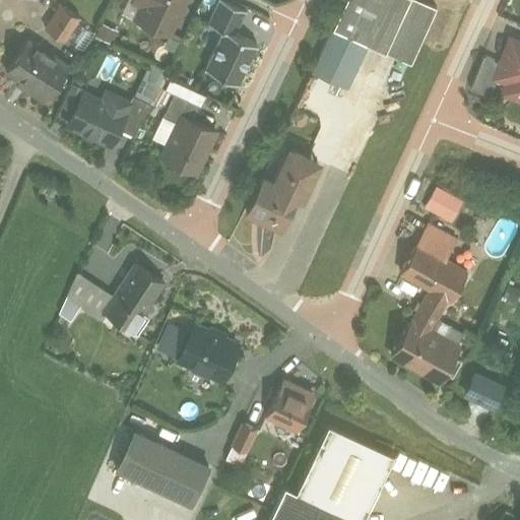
[(132,21),(139,5),(131,2),(131,0),(126,0),(120,15),(132,21)]
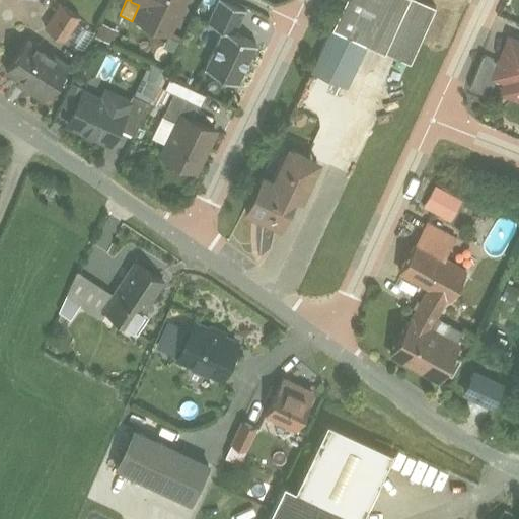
[(169,38),(187,0),(131,0),(131,2),(139,5),(132,21),(169,38)]
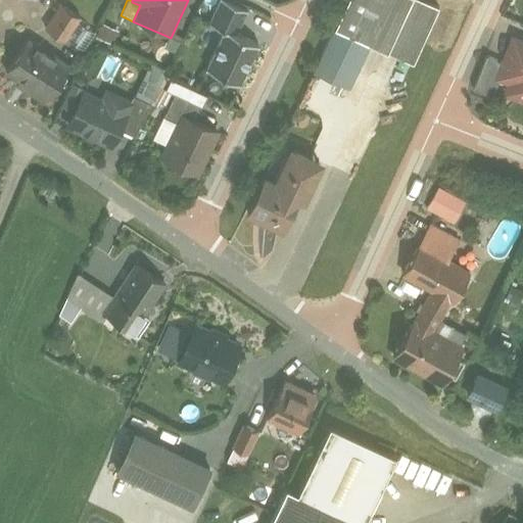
[(219,0),(208,24),(223,30),(235,4),(226,0),(219,0)]
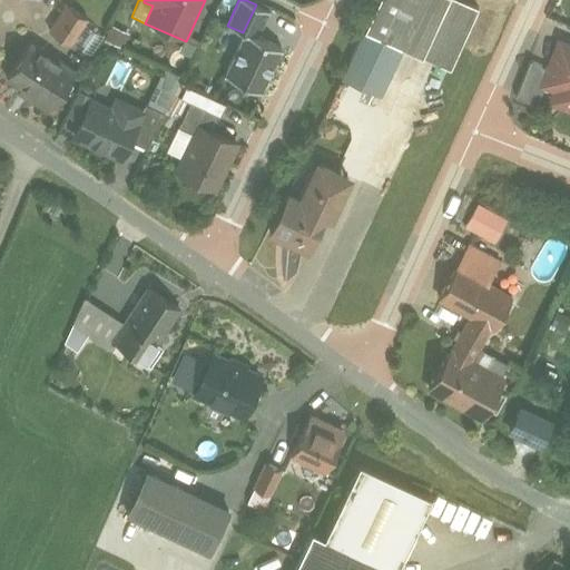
[(379,0),(364,31),(384,40),(404,50),(421,58),(448,0),(379,0)]
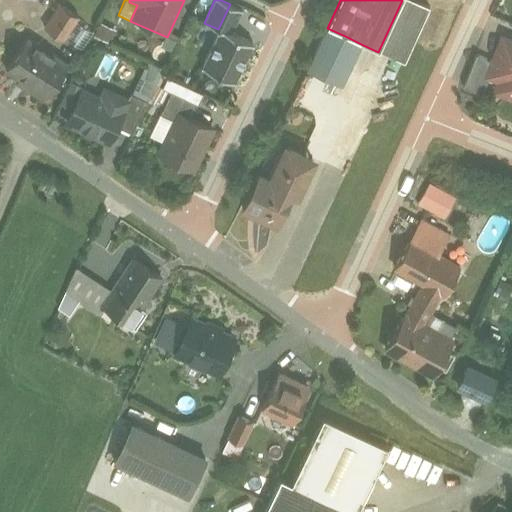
[(430,8),(413,0),(402,0),(378,52),(404,64),(430,8)]
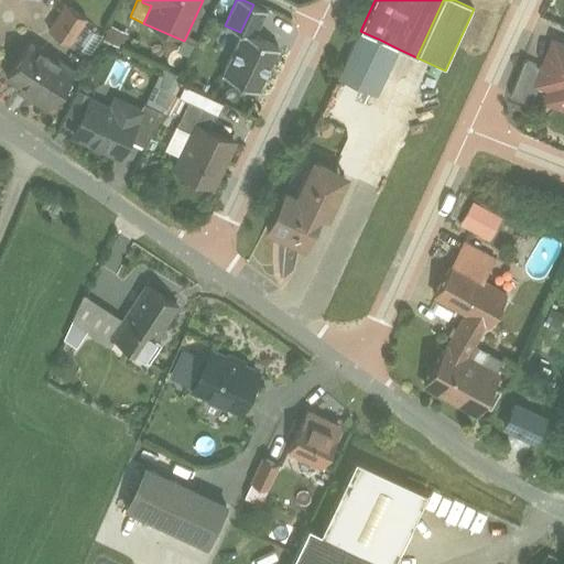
[(88,20),(65,4),(49,29),(72,44),(88,20)]
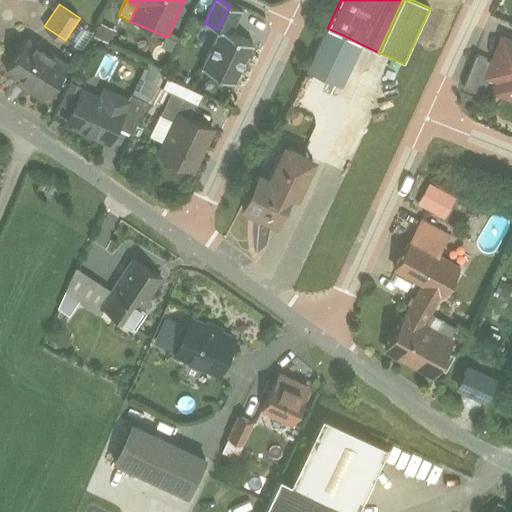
[(117,30),(101,22),(94,36),(109,44),(117,30)]
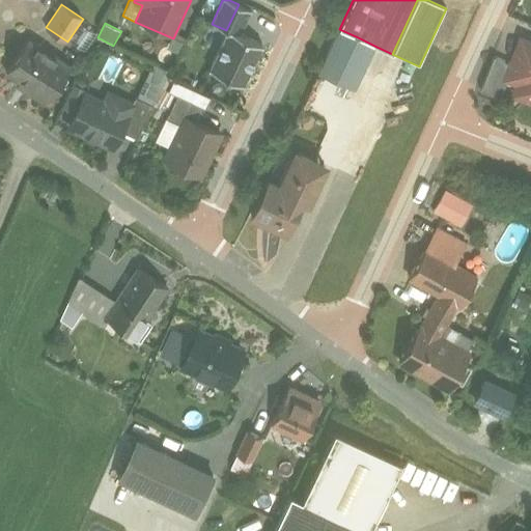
[(219,53),(227,33),(216,28),(206,48),(219,53)]
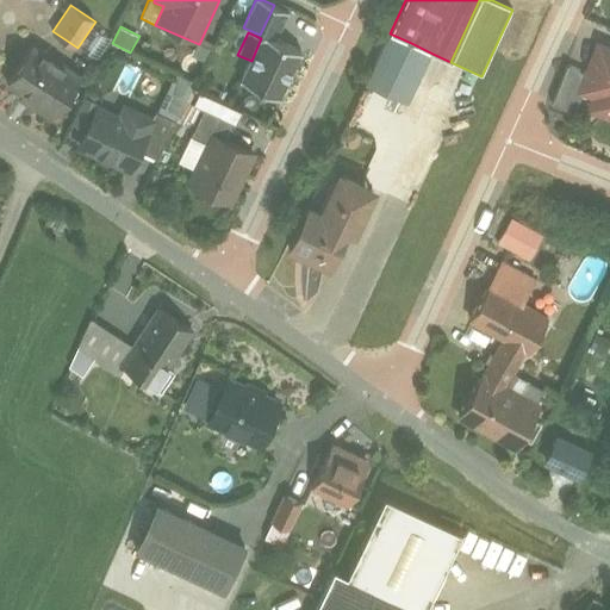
[(386,95),(411,43),(390,33),(365,87),(386,97),(386,95)]
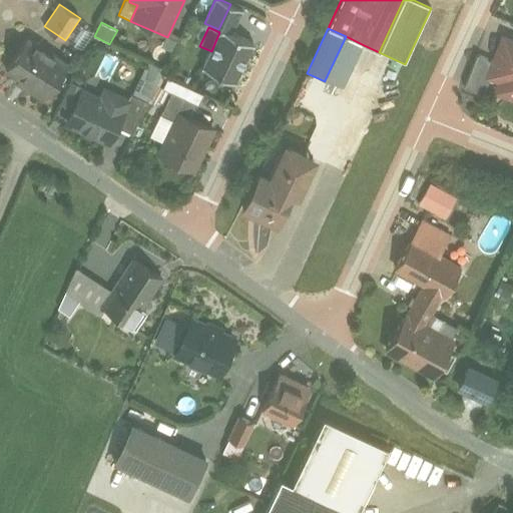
[(250,43),(221,30),(219,32),(211,51),(202,70),(232,83),(250,43)]
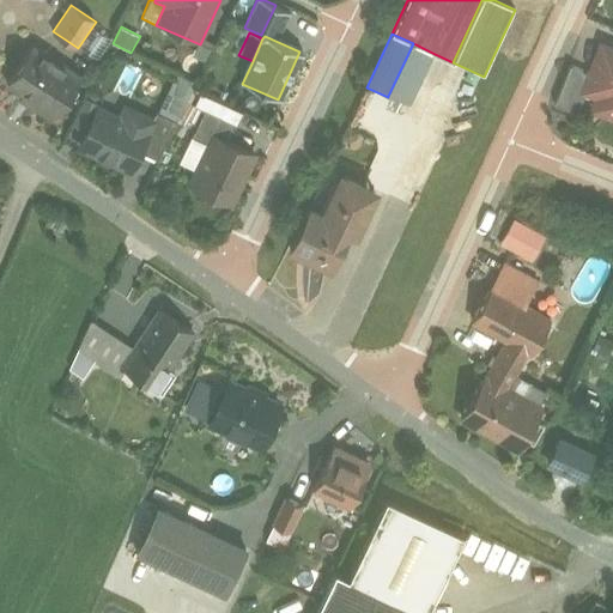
[(612,119),(612,43),(602,41),(590,73),(582,95),(586,96),(598,101),(593,111),(612,119)]
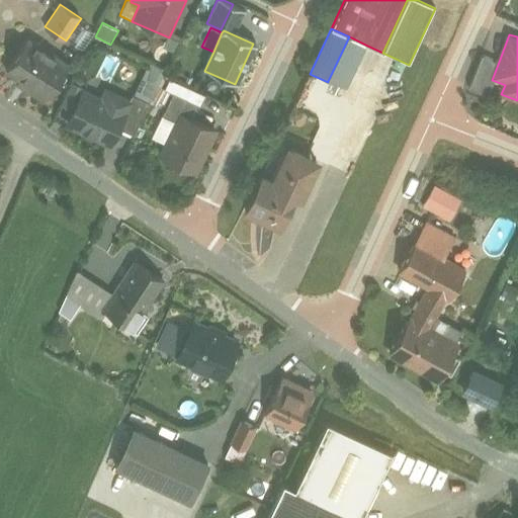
[(349,36),(328,81),(347,89),(367,46),(349,36)]
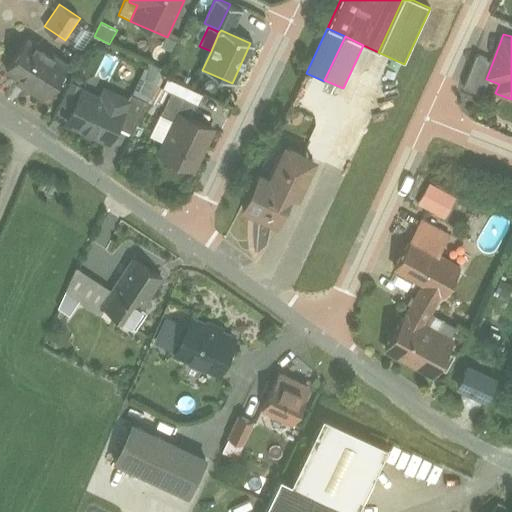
[(26,40),(5,73),(47,99),(68,66),(26,40)]
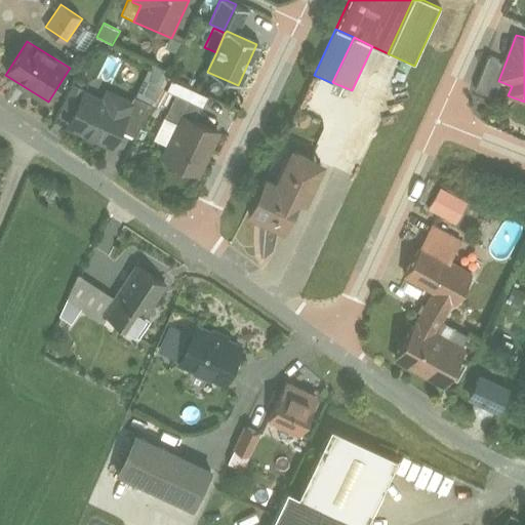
[(498,81),(506,63),(490,56),(476,94),(494,101),(501,82),(498,81)]
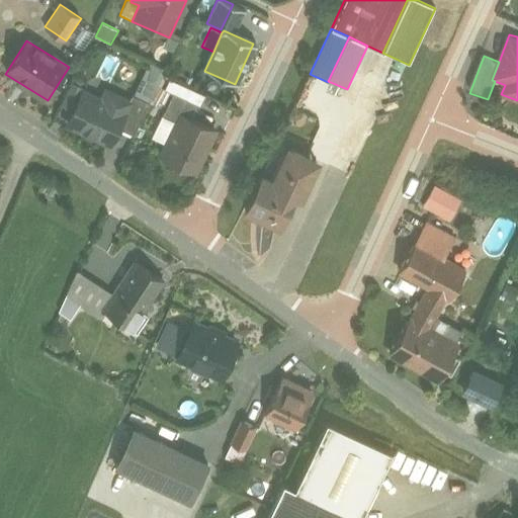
[(175,94),(200,107),(201,107),(206,97),(169,79),(164,89),(175,94)]
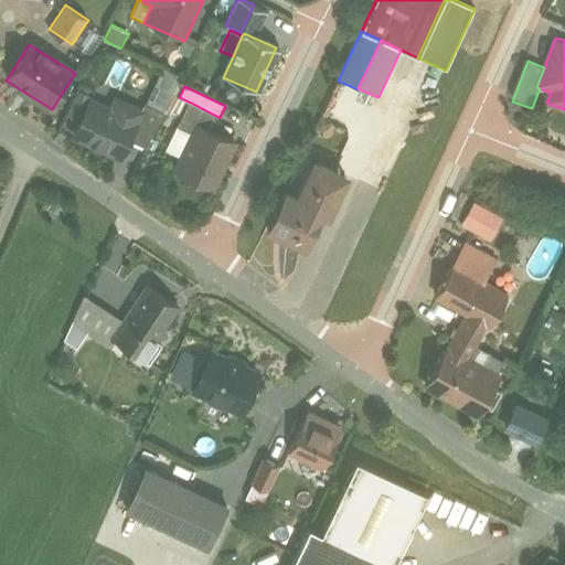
[(77,124),(71,140),(123,162),(139,123),(146,109),(145,109),(115,96),(109,109),(88,99),(86,103),(77,124)]
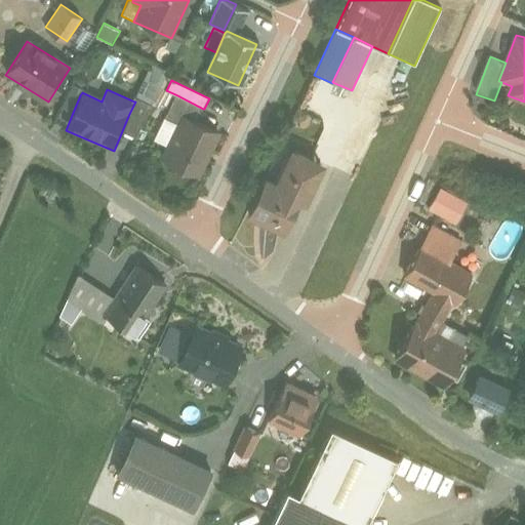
[(72,115),(80,95),(69,90),(61,110),(72,115)]
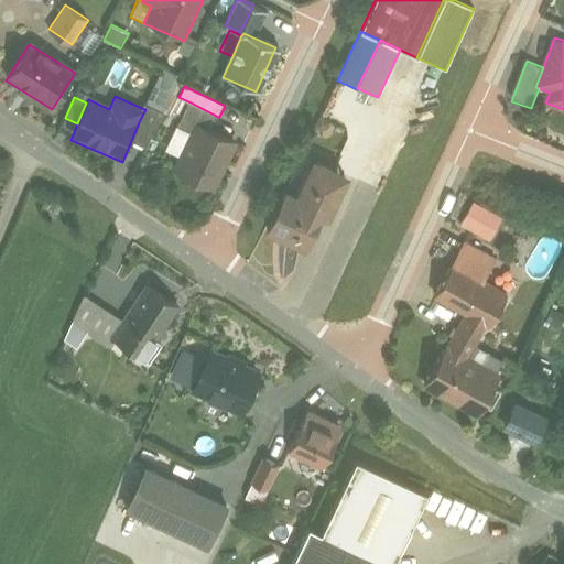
[(191,102),(177,128),(191,134),(196,123),(210,131),(213,128),(215,130),(220,120),(217,119),(218,117),(191,102)]
